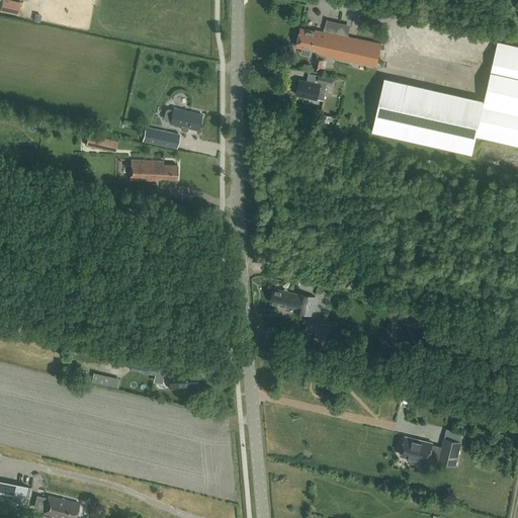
[(318,53),(375,66),(380,44),(316,29),(315,32),(300,27),(296,47),(318,51),(318,53)]
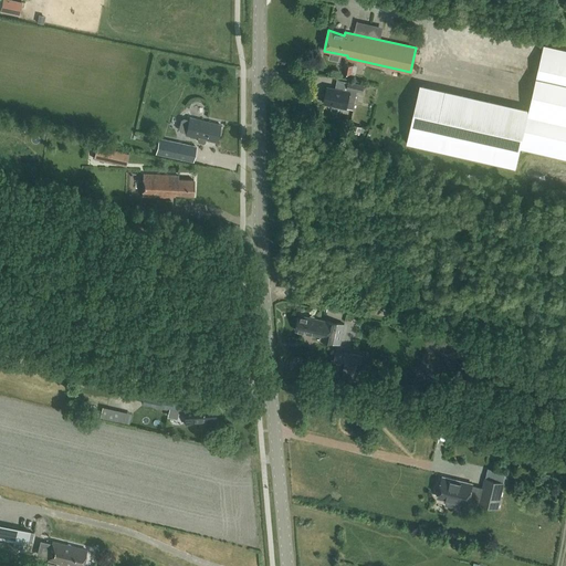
[(352,73),(354,65),(353,65),(345,63),(344,72),(350,74),(350,73),(352,73)]
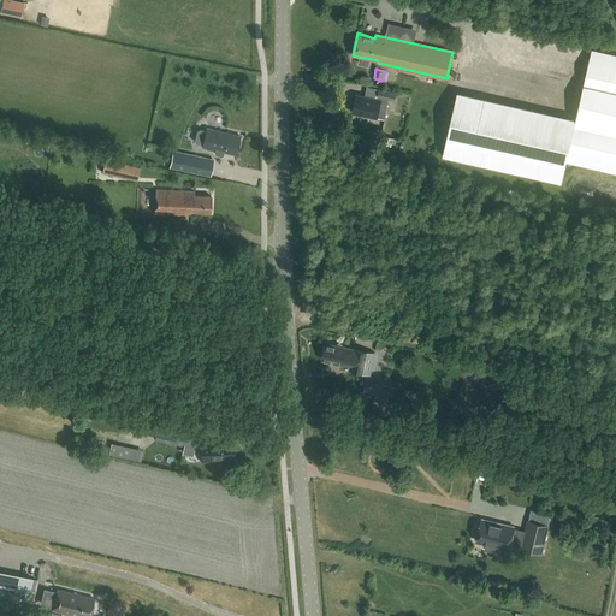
[(396,93),(379,89),(377,100),(356,95),(353,112),(377,117),(378,110),(386,112),(389,99),(395,100),(396,93)]
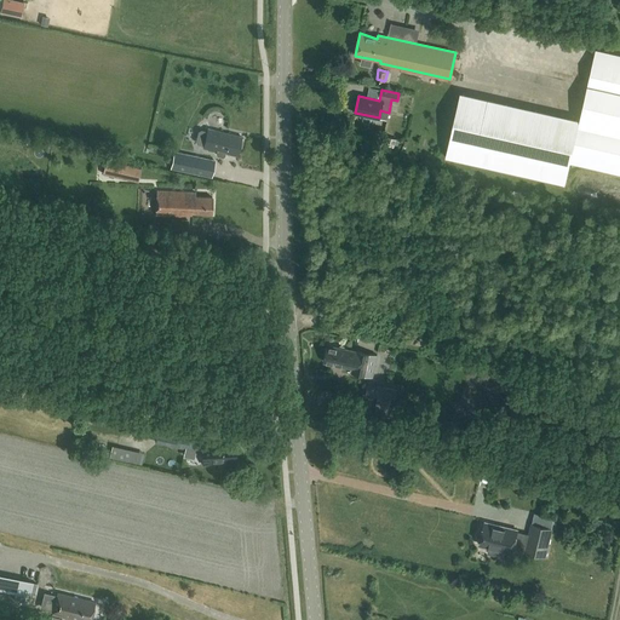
[(446,158),(566,184),(570,164),(578,126),(580,119),(460,92),(446,158)]
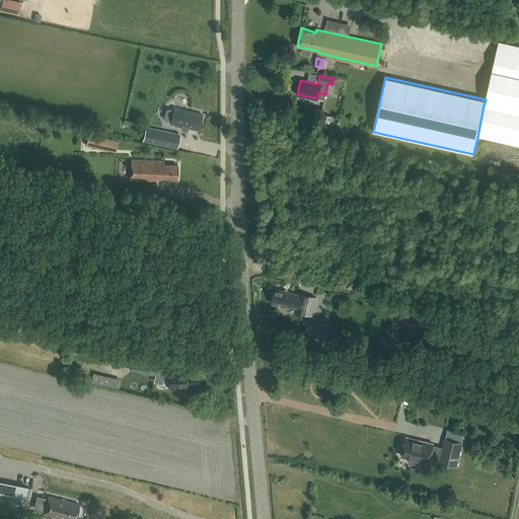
[(518,145),(518,113),(484,105),(477,137),(518,145)]
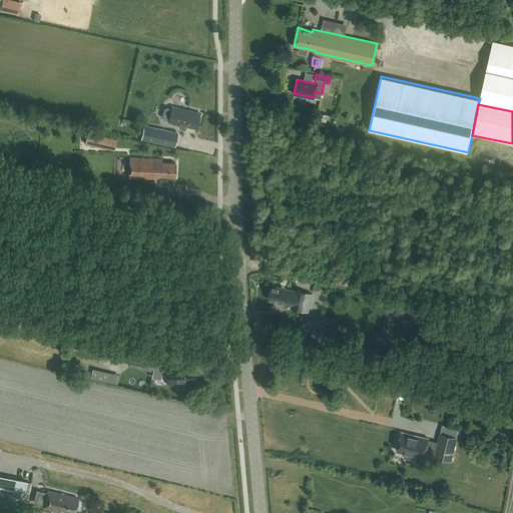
[(186,126),(196,129),(199,113),(171,106),(167,122),(178,125),(178,127),(179,128),(183,129),(185,129),(186,126)]
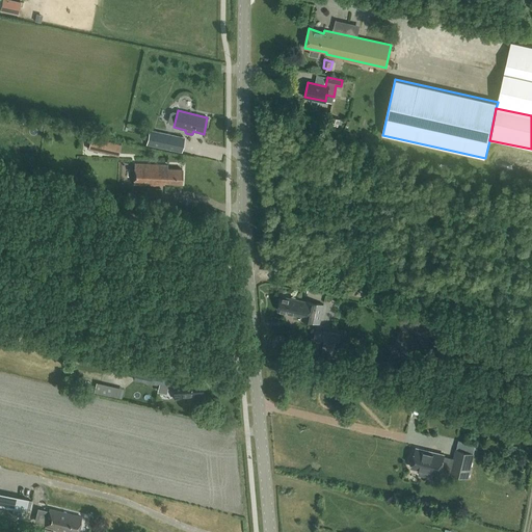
[(334,117),(331,123),(342,126),(343,120),(334,117)]
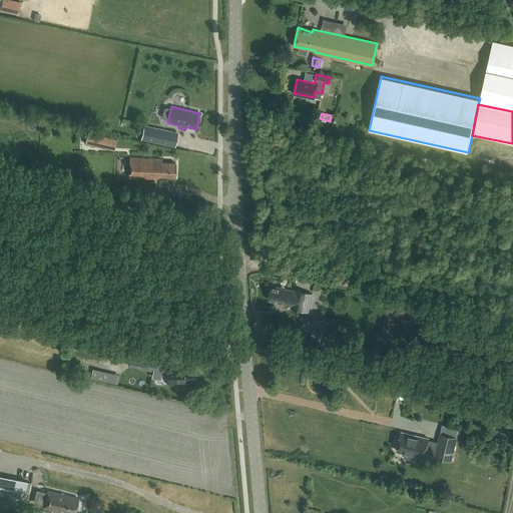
[(143,125),(140,139),(173,146),(176,132),(143,125)]
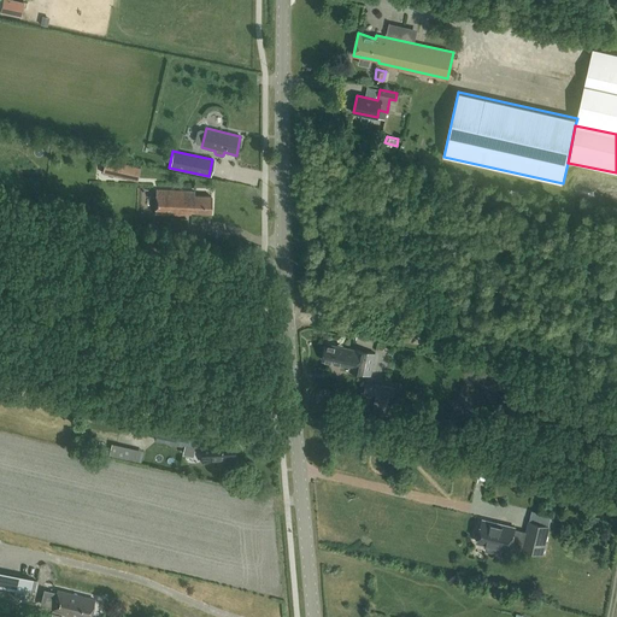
[(105,159),(103,172),(127,178),(130,165),(105,159)]
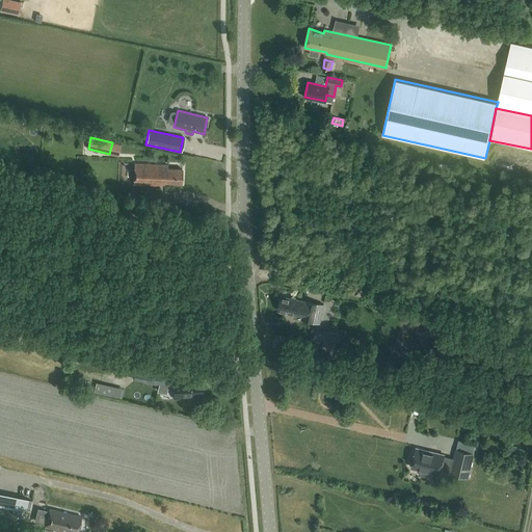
[(168,165),(135,164),(134,185),(161,186),(162,183),(181,184),(182,169),(168,168),(168,165)]
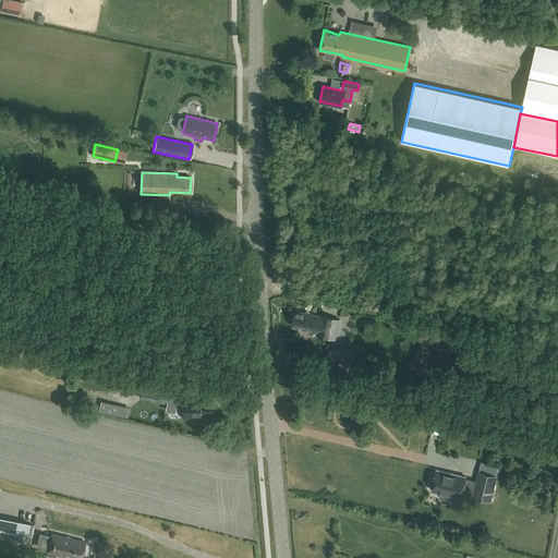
[(330,338),(335,319),(320,316),(313,314),(295,311),(292,326),(308,330),(307,334),(330,338)]
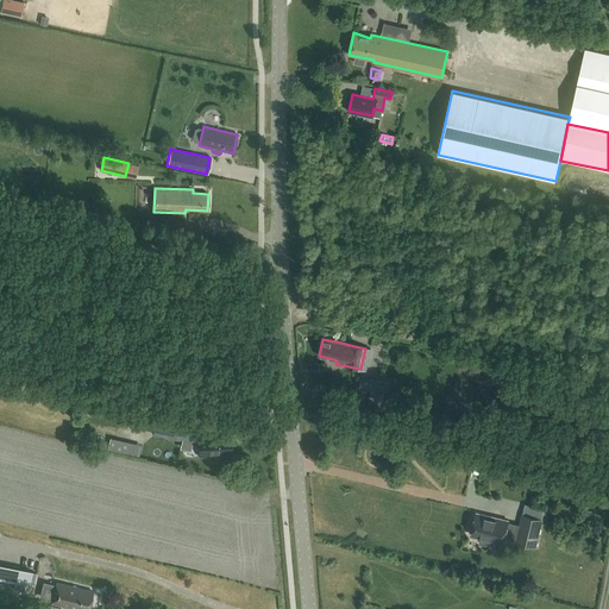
[(390,384),(364,378),(360,378),(358,390),(388,397),(390,384)]
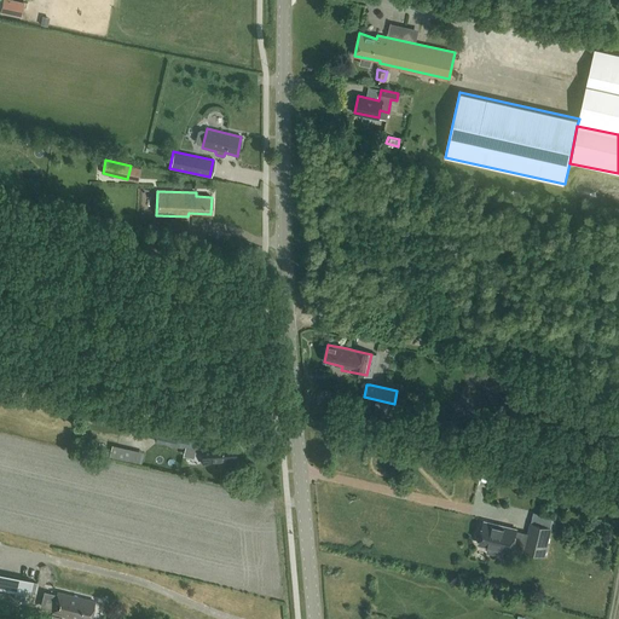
[(392,412),(389,424),(406,428),(409,416),(392,412)]
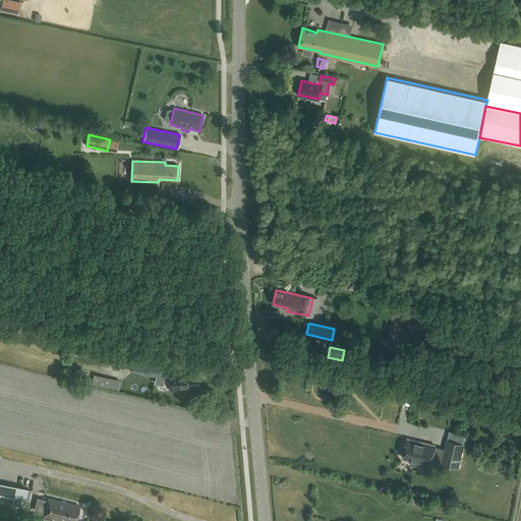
[(158,375),(161,361),(125,354),(121,367),(158,375)]
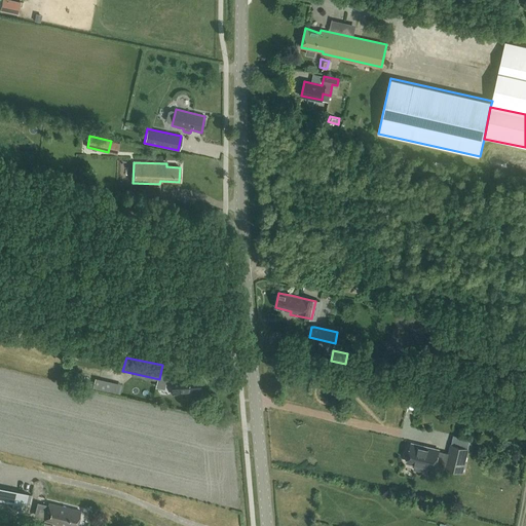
[(188,379),(187,377),(171,378),(173,395),(200,391),(199,378),(188,379)]
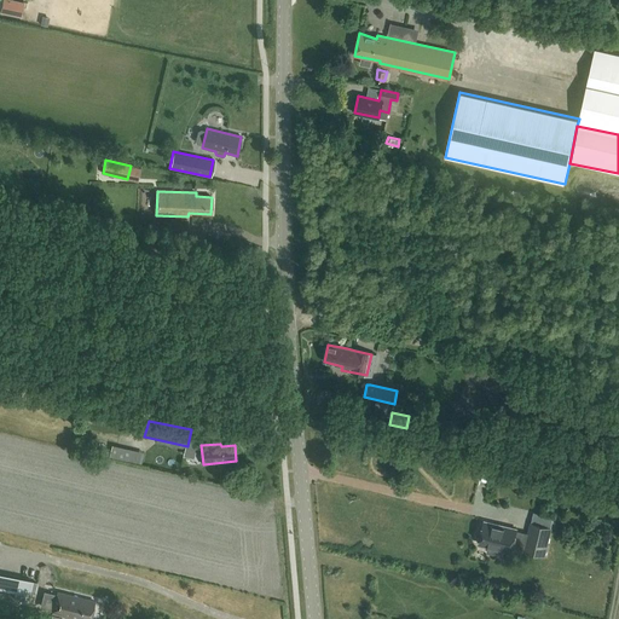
[(119,446),(116,458),(140,464),(143,452),(119,446)]
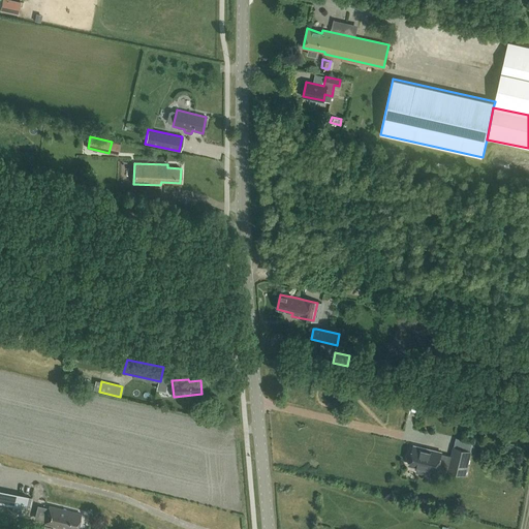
[(437,470),(442,452),(413,444),(411,455),(410,454),(408,462),(409,462),(409,464),(417,466),(416,471),(428,473),(429,468),(437,470)]
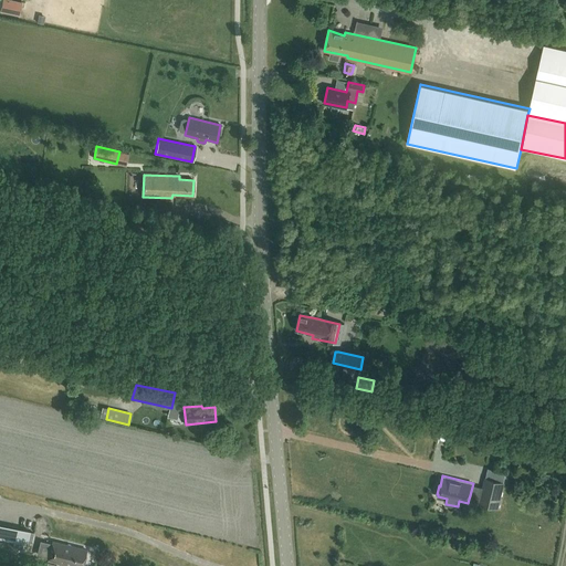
[(485,478),(483,489),(480,499),(479,504),(498,509),(504,482),(485,478)]
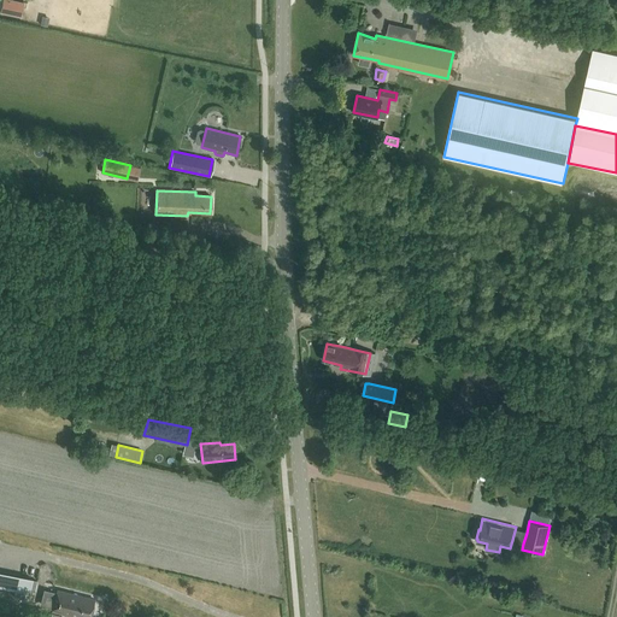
[(0,587),(33,594),(37,595),(41,581),(0,573),(0,587)]
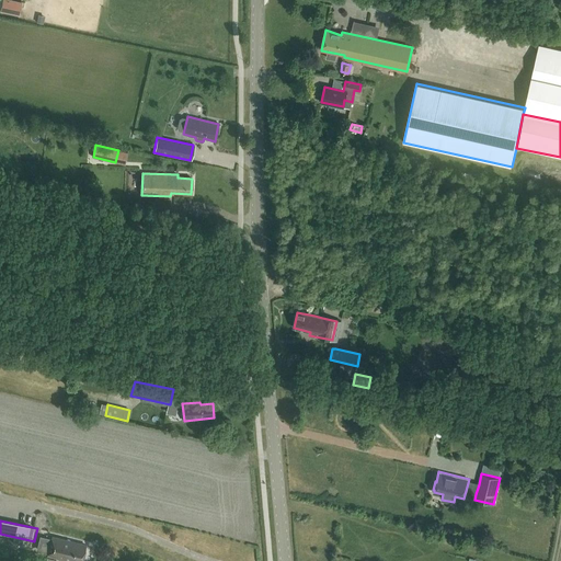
[(52,536),(47,554),(64,558),(65,556),(82,560),(86,544),(52,536)]
